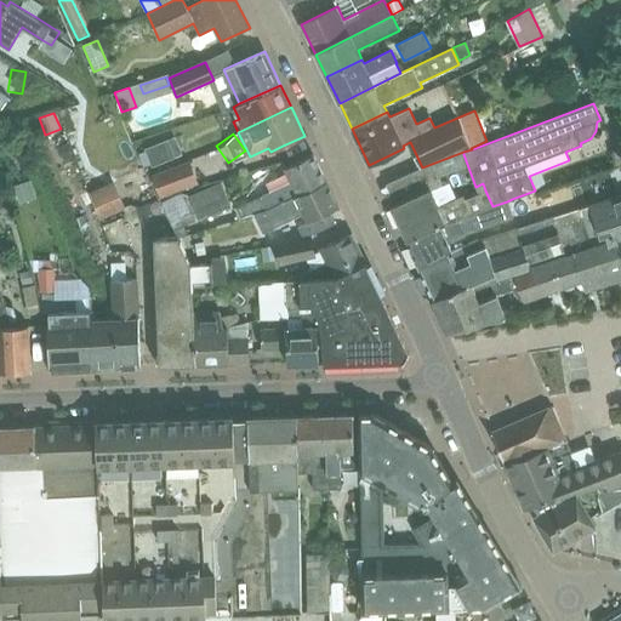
[(67,142),(57,146),(62,158),(72,154),(67,142)]
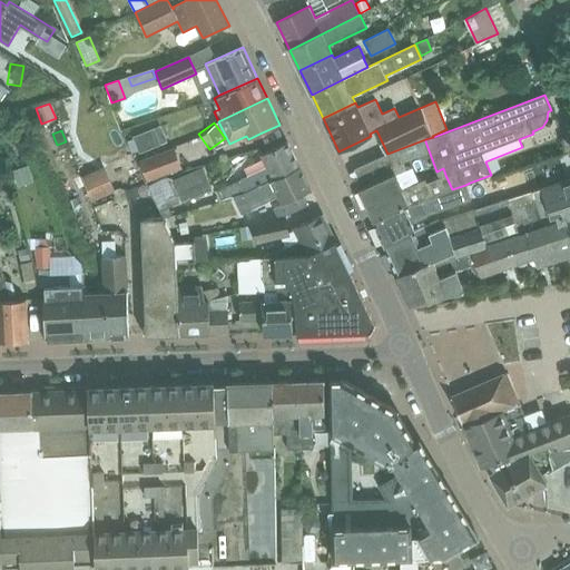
[(139,154),(156,147),(148,130),(133,137),(139,154)]
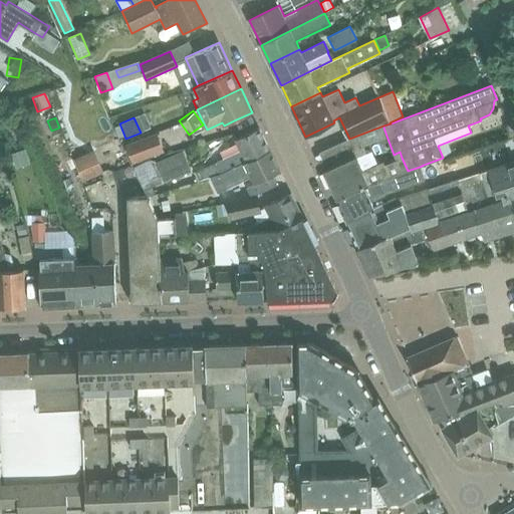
[(359,137),(383,127),(383,125),(349,139),(319,152),(327,169),(323,171),(336,199),(368,185),(408,171),(402,158),(384,165),(383,162),(363,171),(356,157),(366,153),(359,137)]
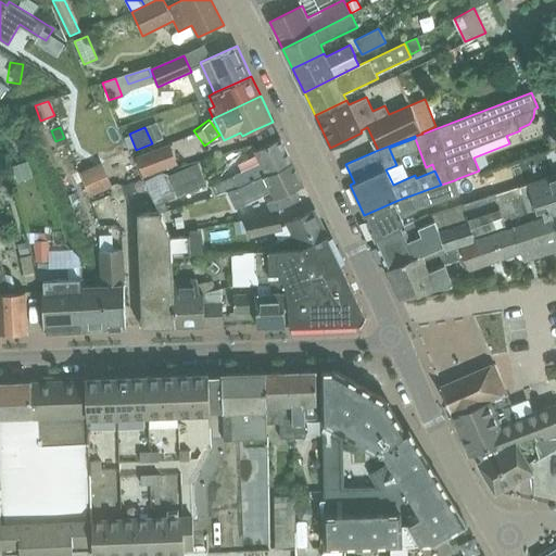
[(228,191),(229,194),(293,164),(280,138),(255,150),(262,163),(234,176),(212,186),(215,196),(228,191)]
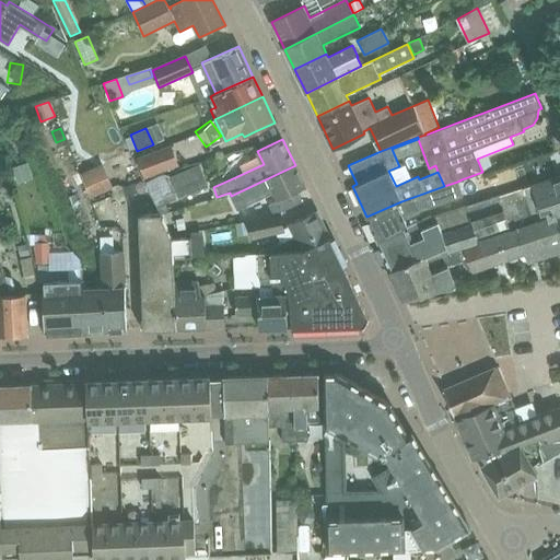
[(144,178),(178,165),(171,144),(137,158),(144,178)]
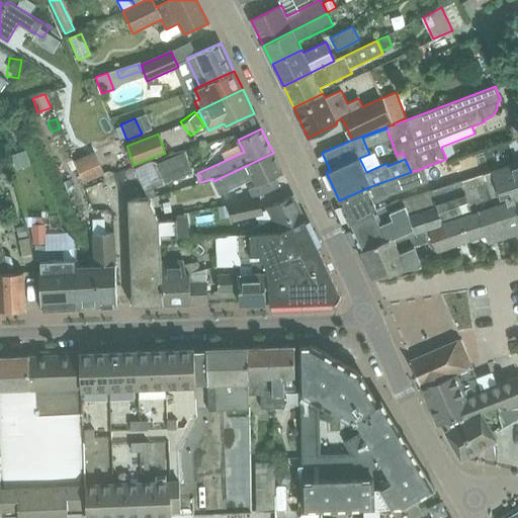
[(74,160),(84,182),(105,173),(95,151),(74,160)]
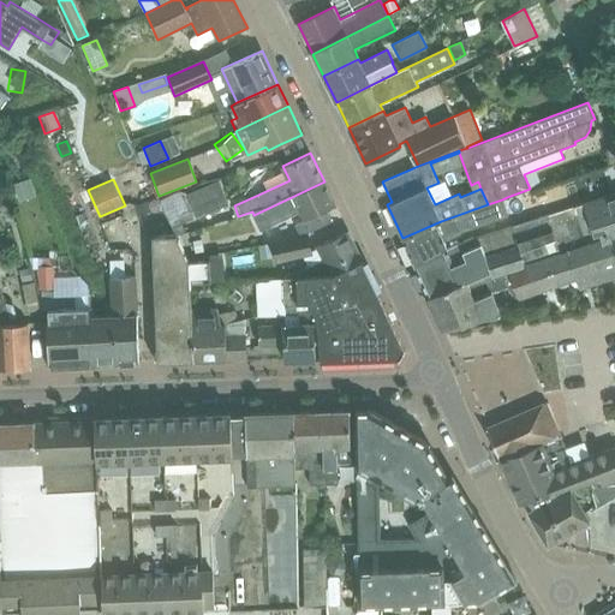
[(197,216),(230,203),(220,180),(187,193),(197,216)]
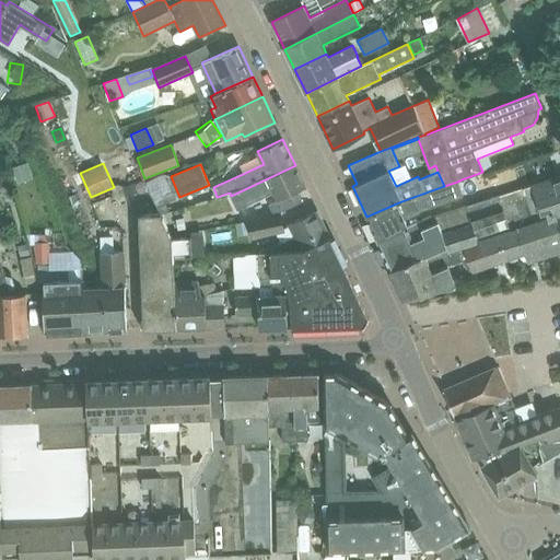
[(305,187),(295,165),(231,196),(237,210),(249,206),(275,194),(278,200),(270,203),(276,214),(281,211),(303,201),(298,190),(305,187)]
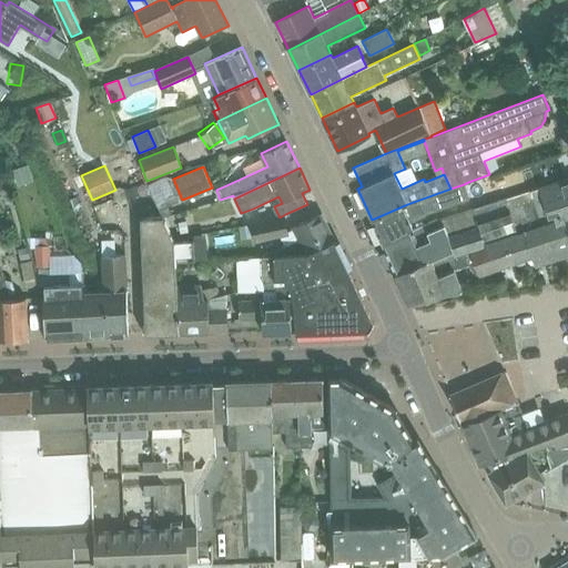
[(27,169),(14,172),(18,182),(30,179),(27,169)]
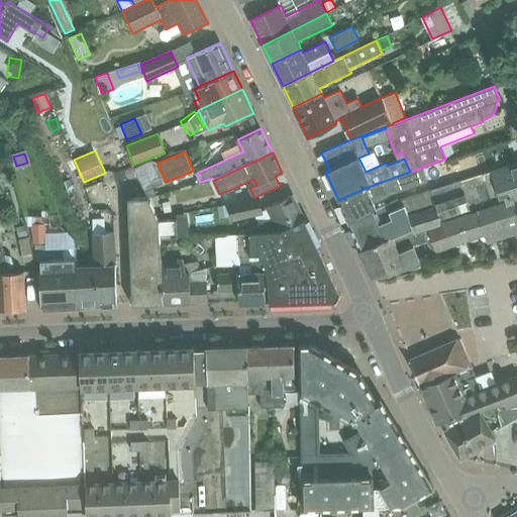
[(151,161),(134,169),(149,198),(157,195),(153,189),(163,184),(151,161)]
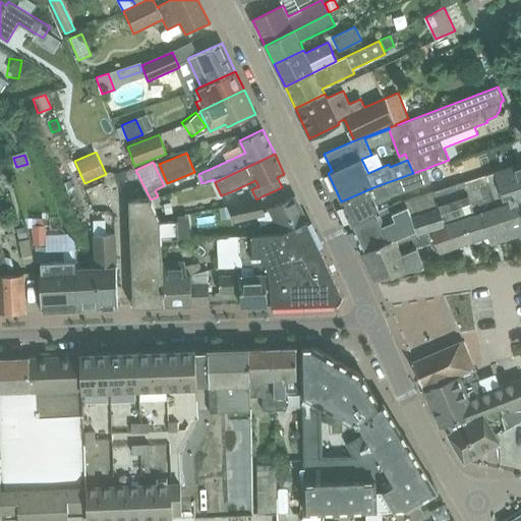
[(474,213),(474,214),(481,212),(489,235),(493,243),(520,233),(520,212),(517,201),(520,199),(520,164),(496,173),(471,180),(473,190),(410,209),(417,230),(415,230),(417,234),(445,224),(444,223),(474,213)]
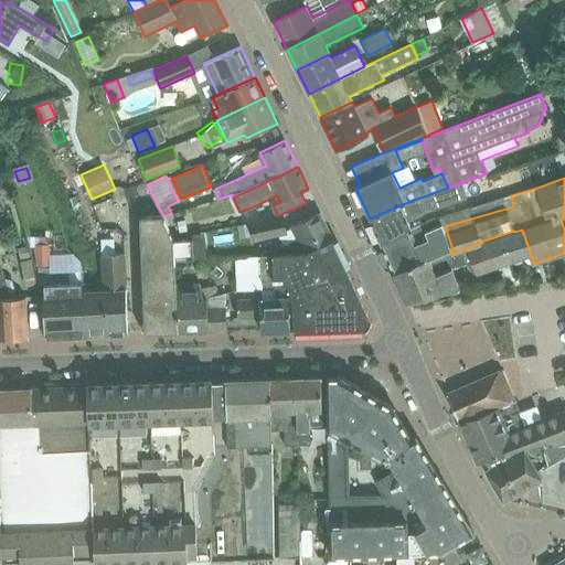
[(467,198),(461,183),(448,188),(405,203),(370,219),(381,243),(411,228),(407,222),(423,215),(423,213),(467,198)]
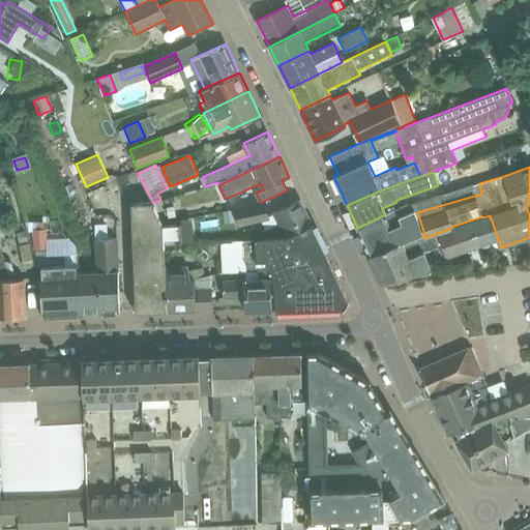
[(127,173),(117,177),(120,184),(130,181),(127,173)]
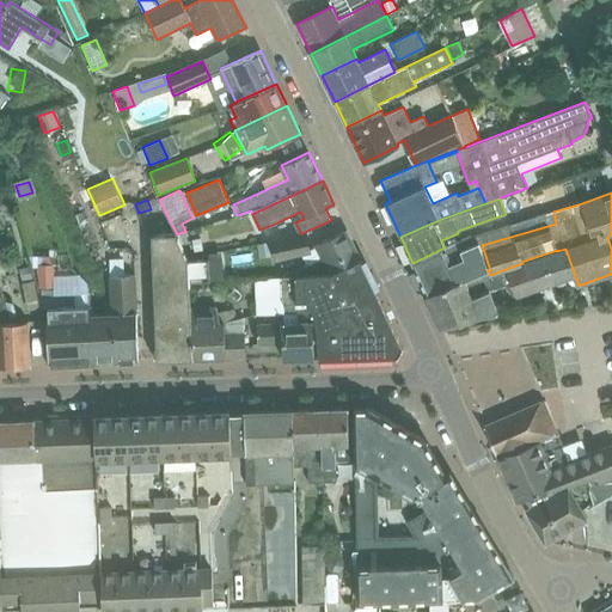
[(487,271),(488,270),(490,270),(482,245),(556,224),(554,212),(472,236),(445,248),(412,263),(430,303),(489,277),(487,271)]
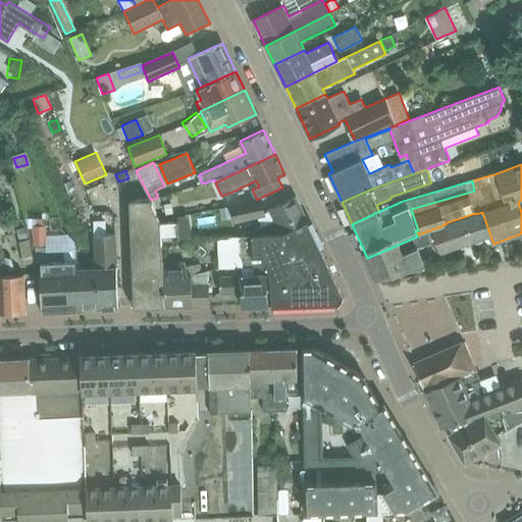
[(256,229),(258,235),(280,233),(307,221),(296,197),(270,209),(265,211),(262,197),(257,200),(230,204),(235,222),(258,218),(262,226),(256,229)]
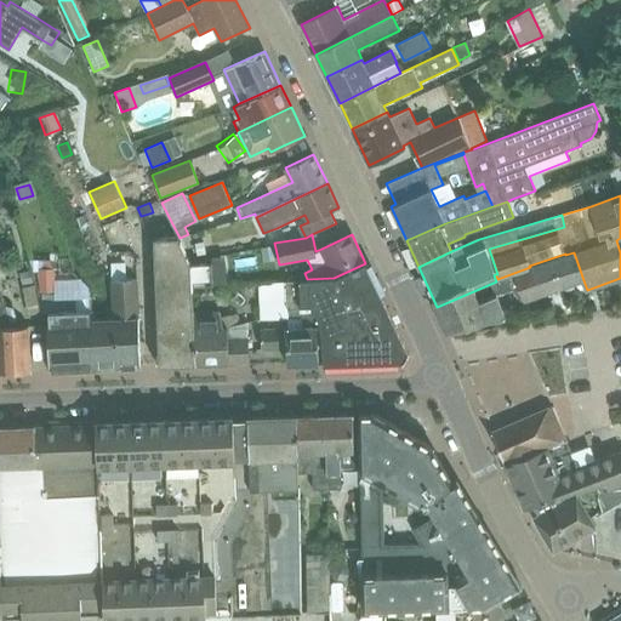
[(197,365),(194,314),(194,286),(214,285),(212,265),(187,266),(181,249),(176,239),(155,243),(159,366),(197,365)]
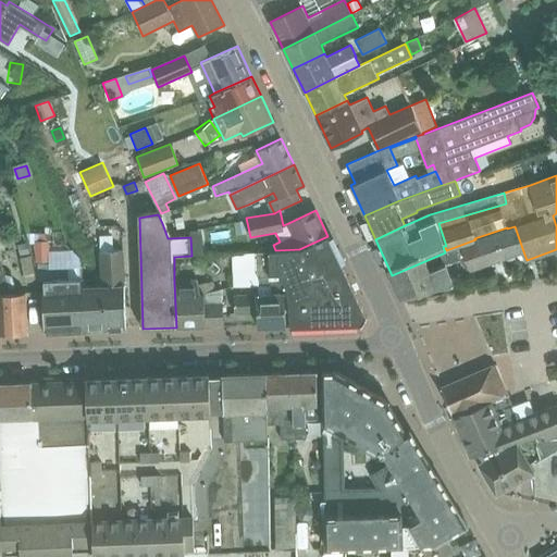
[(183,217),(175,218),(177,229),(185,227),(183,217)]
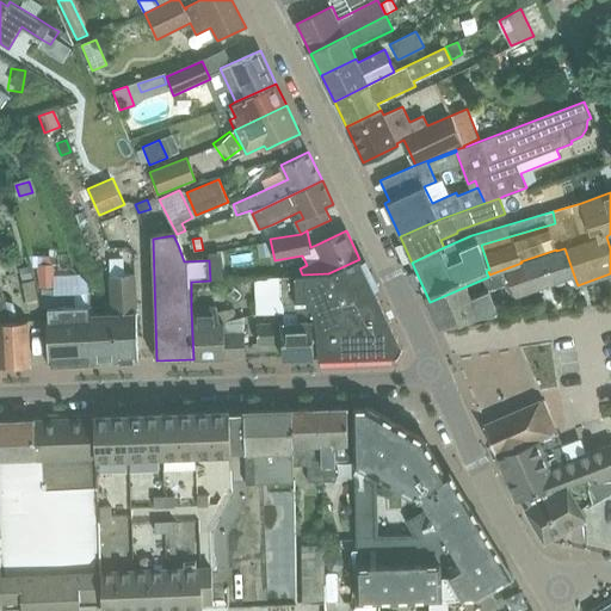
[(270,241),(258,244),(260,258),(272,255),(270,241)]
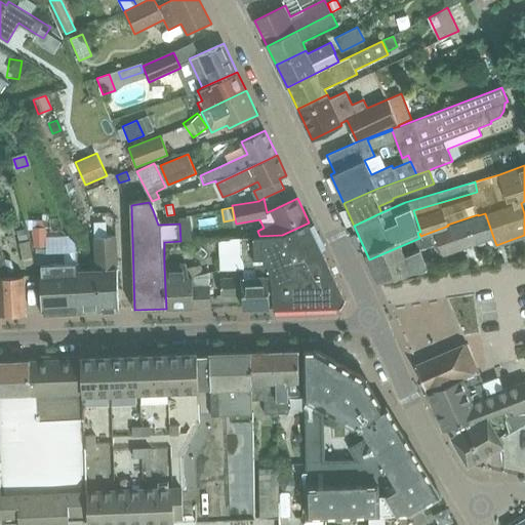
[(447,225),(448,226),(455,249),(493,237),(485,213),(478,215),(478,214),(447,225)]
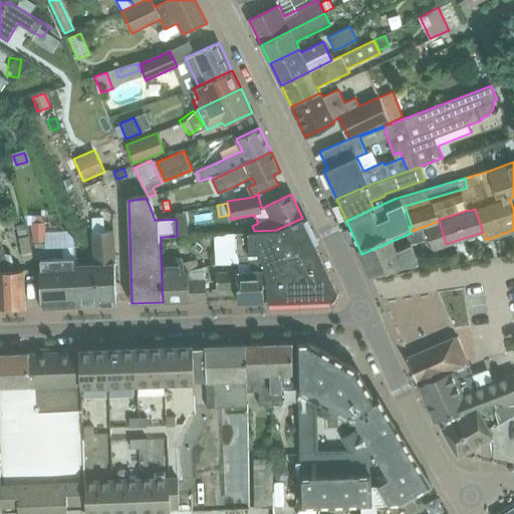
[(254,231),(238,232),(238,234),(239,262),(251,262),(266,261),(285,260),(316,245),(310,233),(302,218),(276,230),(254,231)]
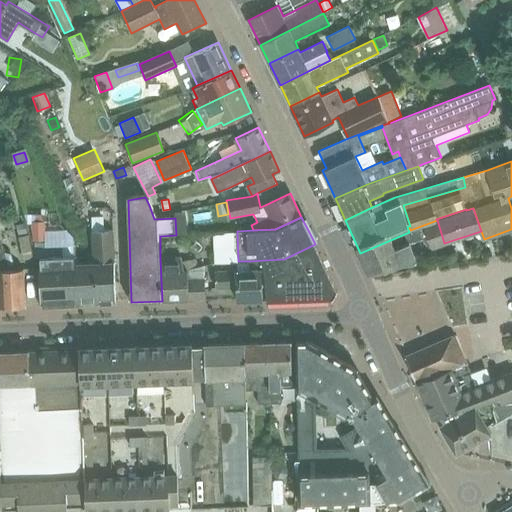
[(410,230),(414,242),(423,238),(425,243),(426,242),(428,247),(431,246),(432,247),(444,243),(437,220),(410,230)]
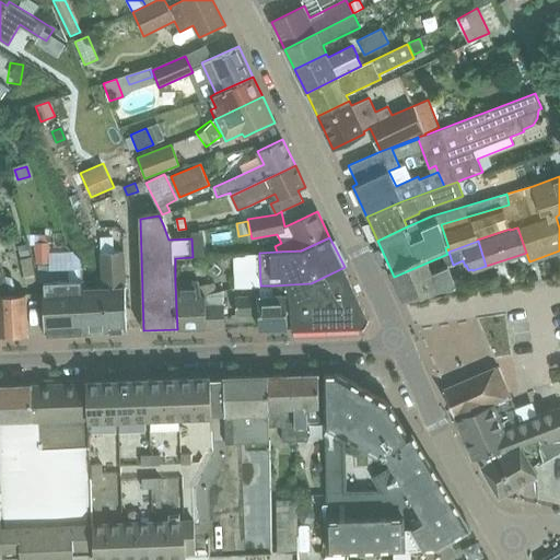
[(27,243),(18,246),(21,257),(31,254),(27,243)]
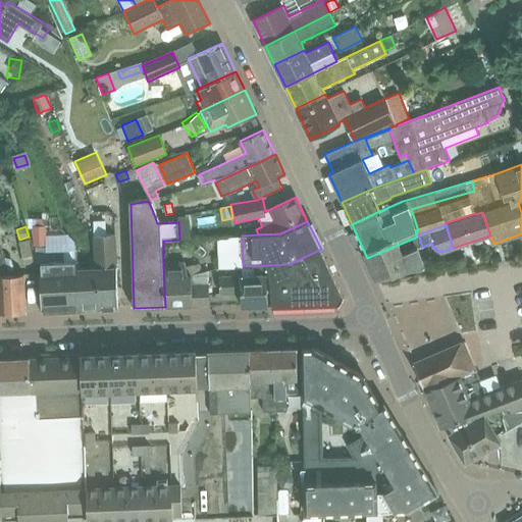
[(47,246),(46,226),(32,226),(34,247),(47,246)]
